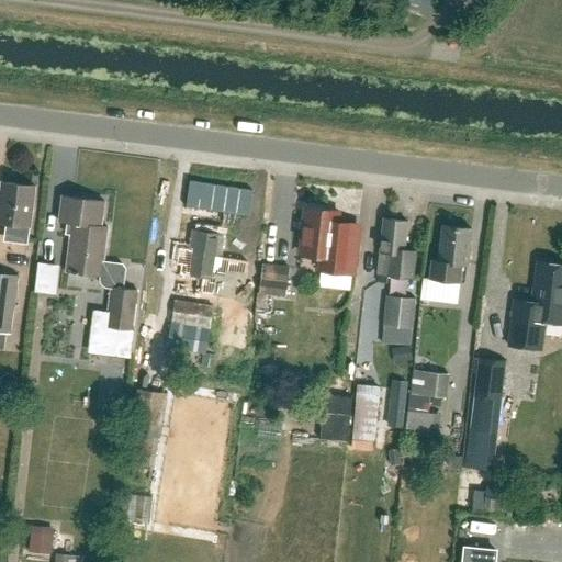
[(27,245),(35,187),(2,182),(0,197),(0,223),(7,224),(4,242),(27,245)]
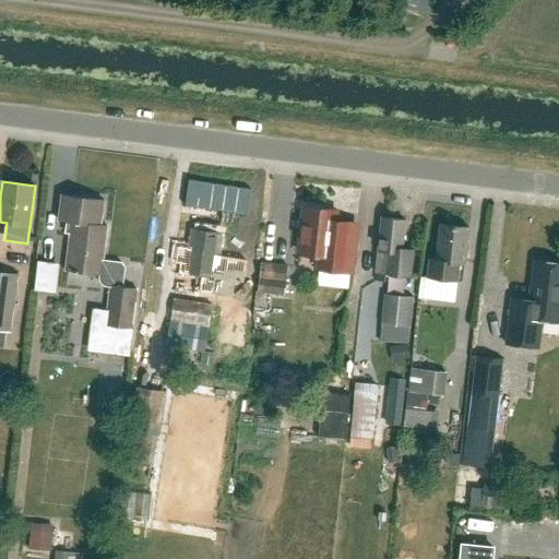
[(131,329),(137,289),(122,288),(125,268),(121,263),(103,261),(107,227),(100,226),(104,201),(62,195),(58,221),(72,223),(66,270),(99,274),(99,278),(99,282),(103,285),(105,287),(110,287),(106,325),(131,329)]
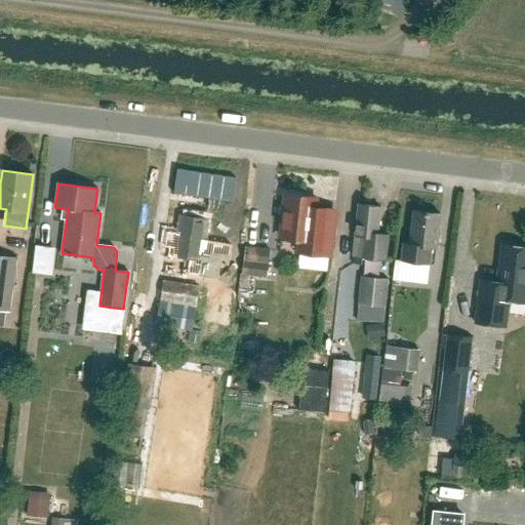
[(329,255),(334,211),(315,209),(316,199),(285,196),(281,237),(300,239),(298,251),(329,255)]
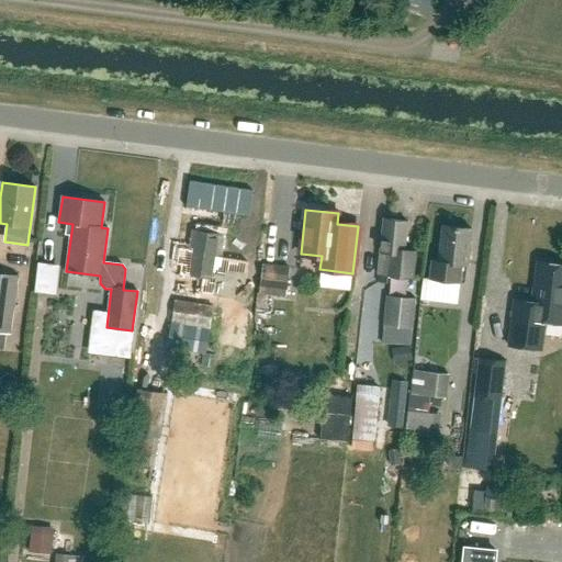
[(412,279),(415,253),(404,251),(407,222),(383,218),(377,274),(412,279)]
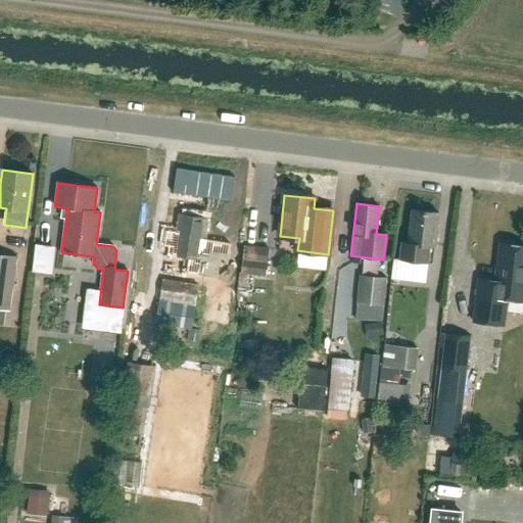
[(435,247),(439,214),(412,210),(408,243),(402,242),(400,259),(432,264),(434,247),(435,247)]
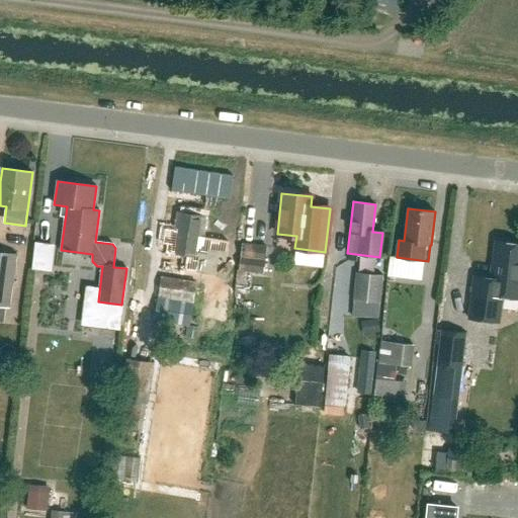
[(199,256),(206,218),(182,213),(180,222),(176,222),(171,251),(199,256)]
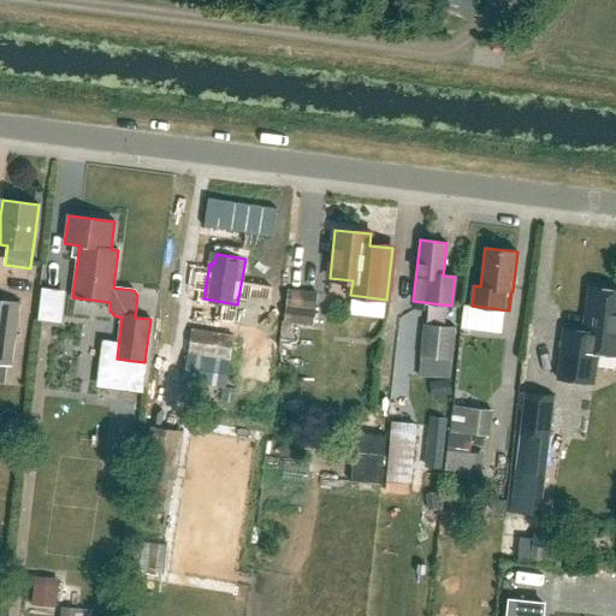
[(61,312),(65,284),(46,282),(42,309),(61,312)]
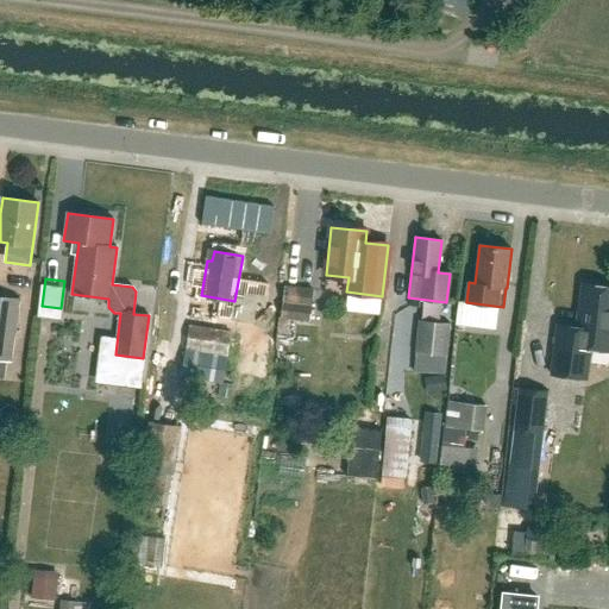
[(608,352),(608,288),(583,284),(578,328),(558,326),(552,376),(586,381),(590,351),(608,352)]
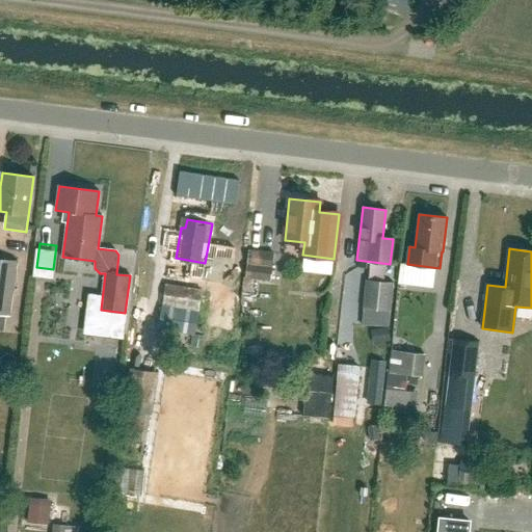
[(245,278),(270,282),(273,255),(248,251),(245,278)]
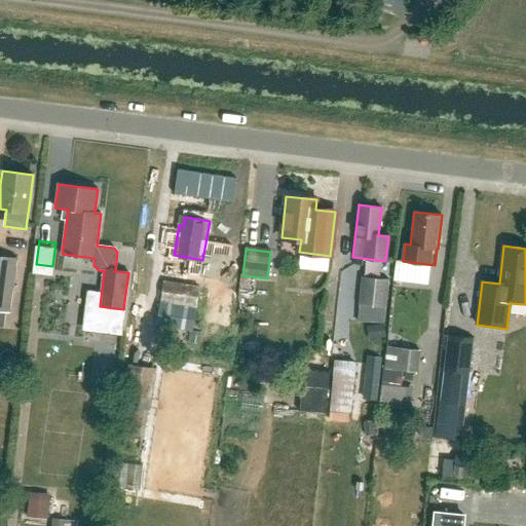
[(0,310),(10,312),(17,258),(0,255),(0,310)]
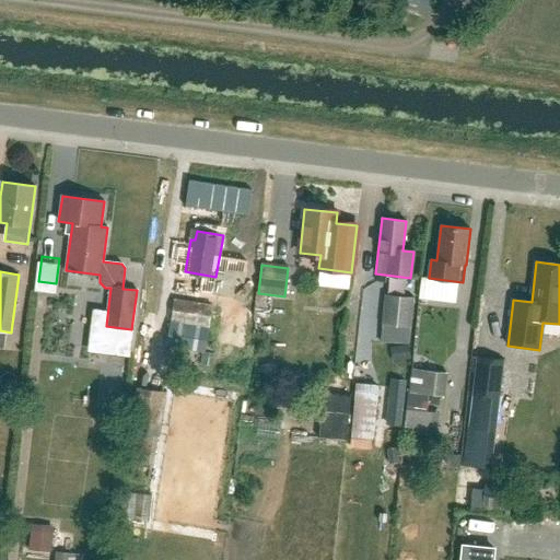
[(409,328),(413,298),(385,294),(382,325),(409,328)]
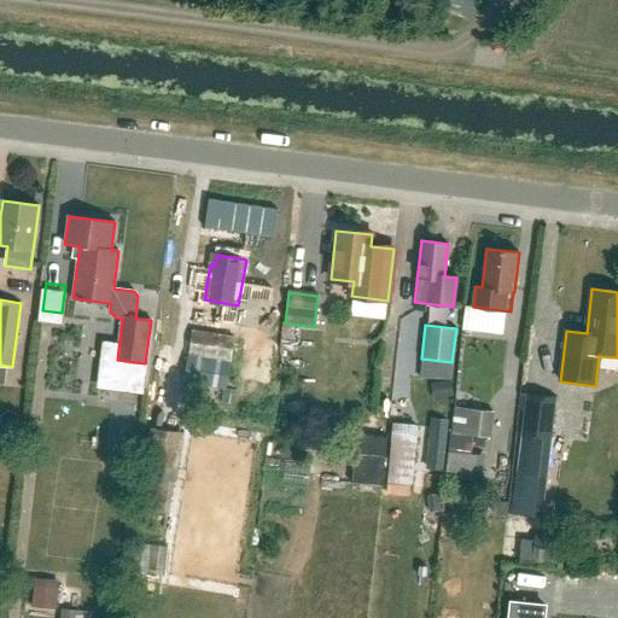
[(226,390),(235,337),(193,331),(184,383),(226,390)]
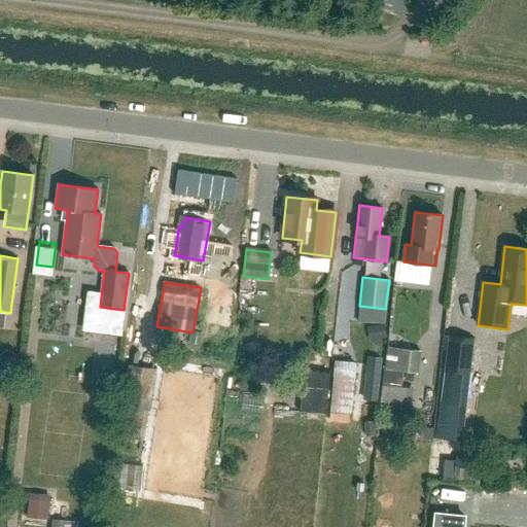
[(385,325),(375,326),(377,340),(387,338),(385,325)]
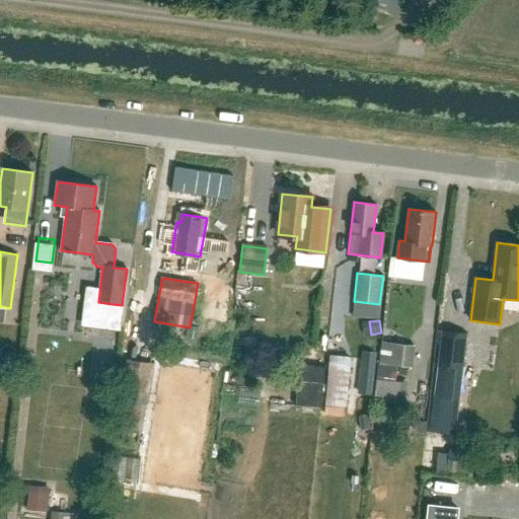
[(464,369),(464,368),(466,346),(468,334),(442,330),(438,366),(464,369)]
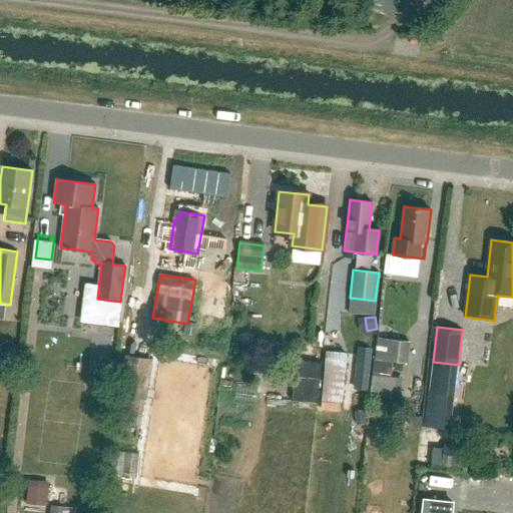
[(403,378),(391,377),(392,362),(405,364),(407,342),(376,339),(372,375),(370,392),(401,396),(403,378)]
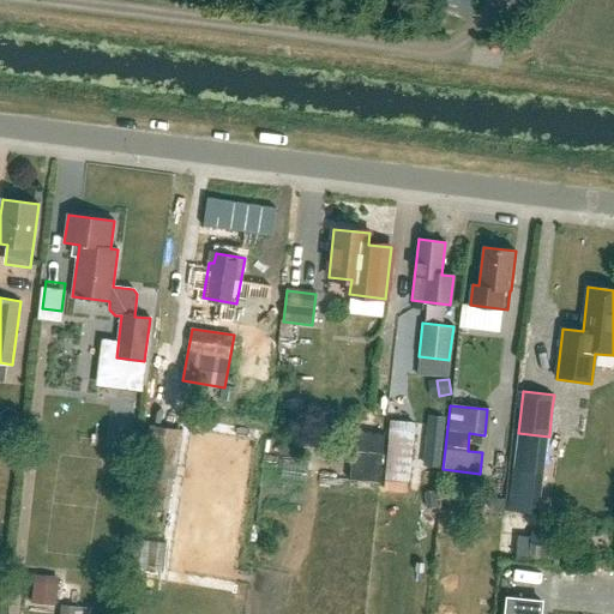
[(439,467),(445,417),(428,415),(423,465),(439,467)]
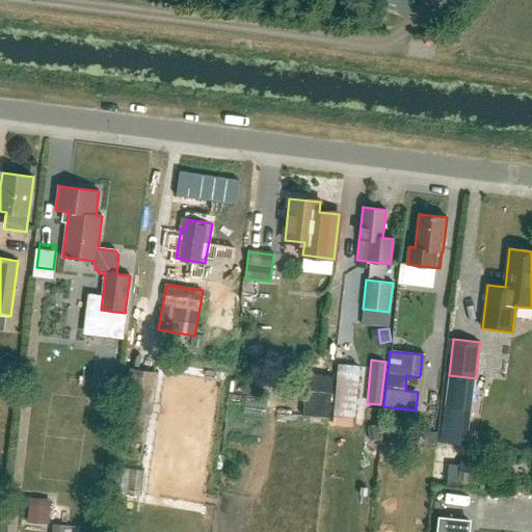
[(355,418),(361,368),(338,366),(333,415),(355,418)]
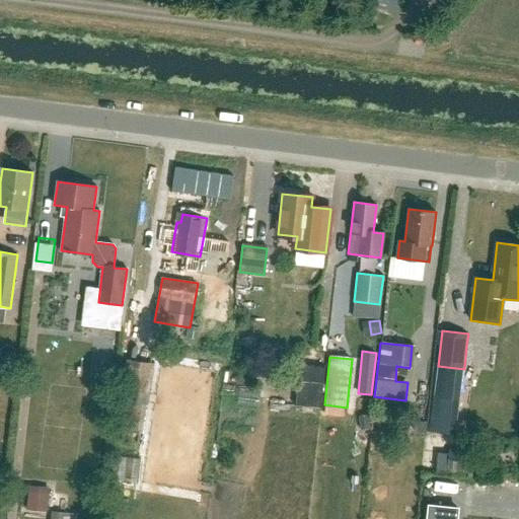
[(148,404),(154,364),(127,360),(121,400),(122,400),(117,427),(142,432),(147,404),(148,404)]
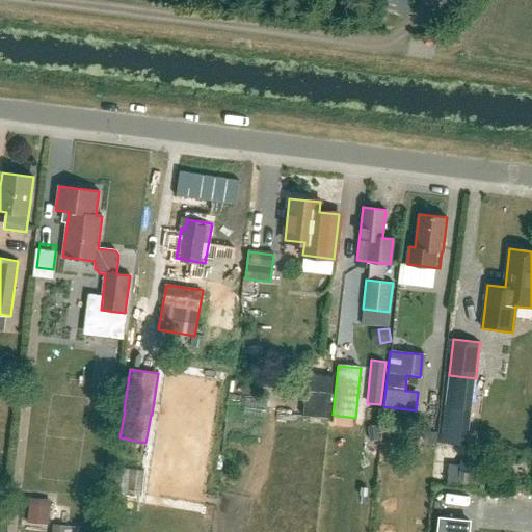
[(308,373),(304,415),(328,417),(331,375),(308,373)]
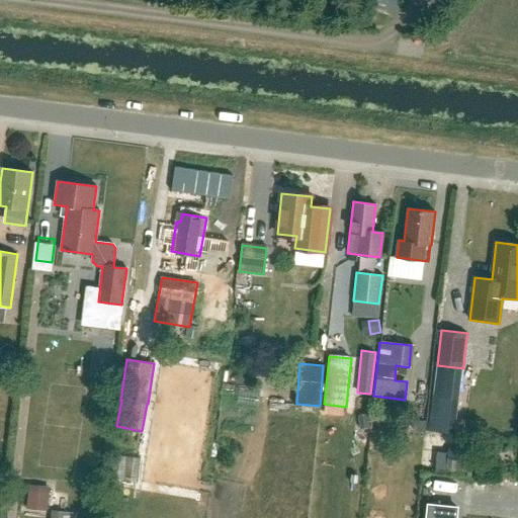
[(367,418),(359,419),(360,429),(369,428),(367,418)]
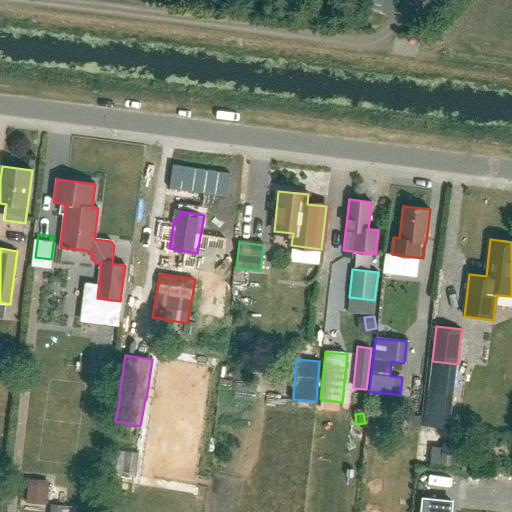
[(423,497),(421,511),(451,511),(452,500),(423,497)]
